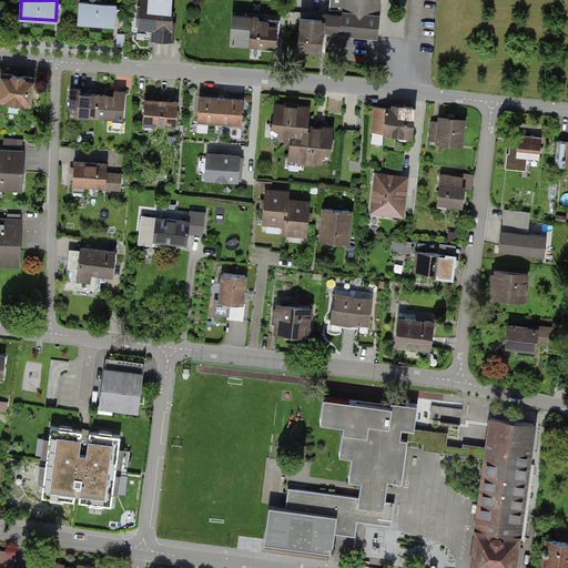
[(89,0),(89,3),(80,2),(79,22),(114,26),(117,4),(102,3),(102,0),(89,0)]
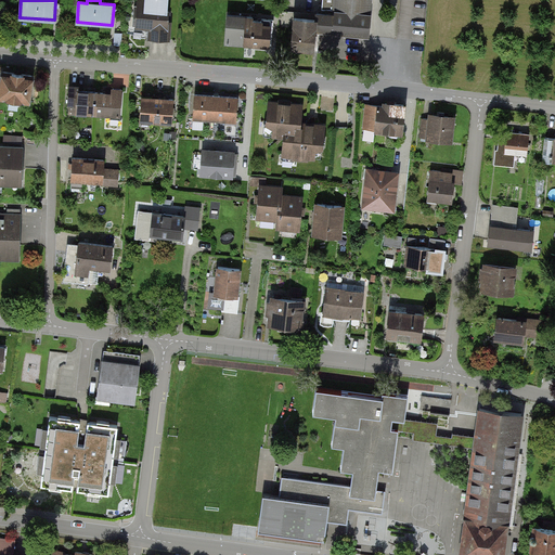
[(166,40),(168,1),(136,0),(132,0),(131,27),(150,28),(149,39),(166,40)]
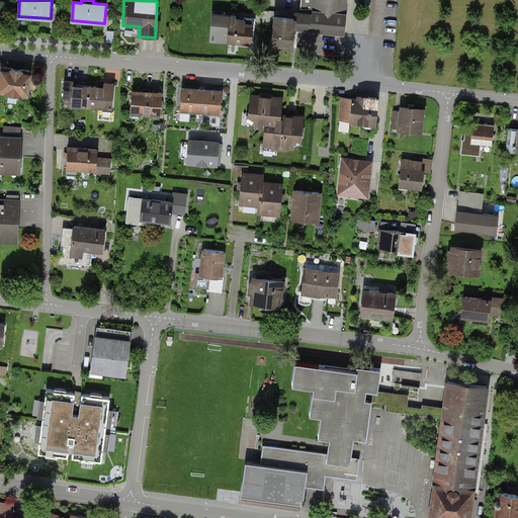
[(300,0),(300,11),(280,10),(279,18),(269,18),(267,47),(292,49),(293,29),(344,33),(346,0),(300,0)]
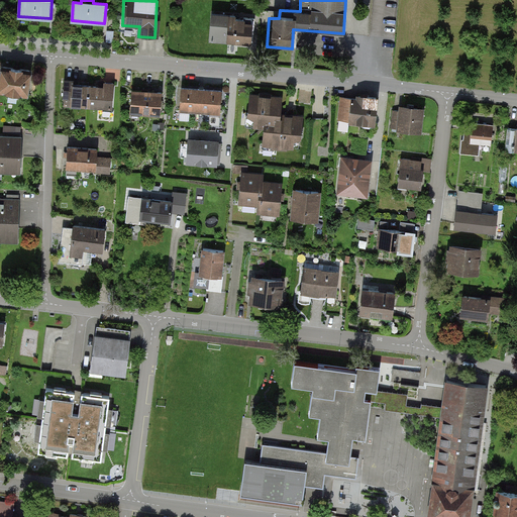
[(254,26),(255,18),(244,17),(244,20),(235,19),(235,16),(212,15),(210,40),(250,43),(251,25),(254,26)]
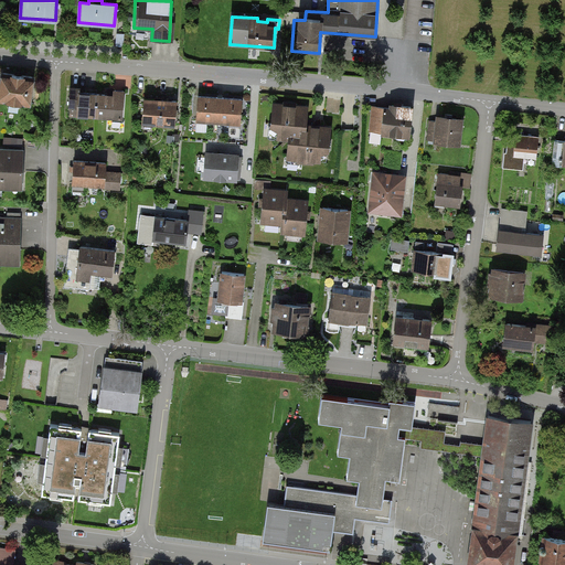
[(0,98),(30,103),(33,77),(3,73),(0,94),(0,98)]
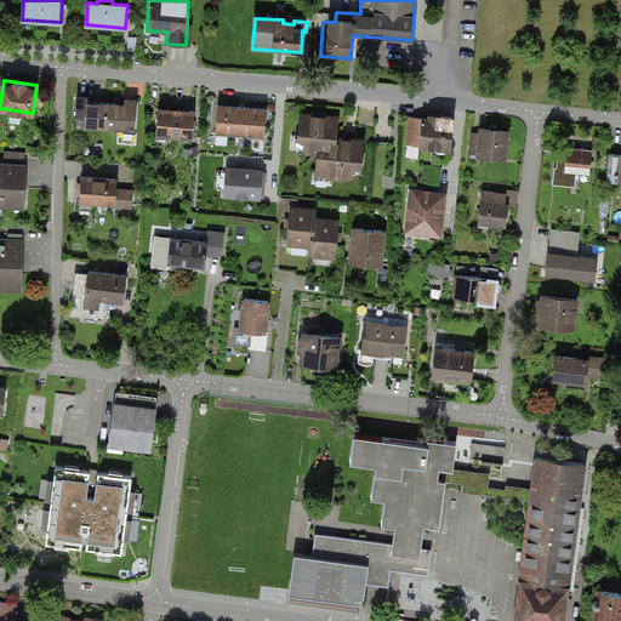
[(135,130),(137,101),(120,100),(119,104),(87,102),(87,97),(78,97),(77,117),(85,118),(84,126),(135,130)]
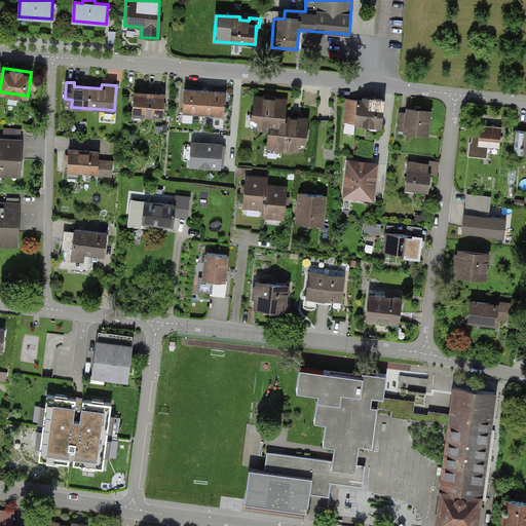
[(223,115),(225,94),(186,89),(183,122),(192,123),(193,112),(223,115)]
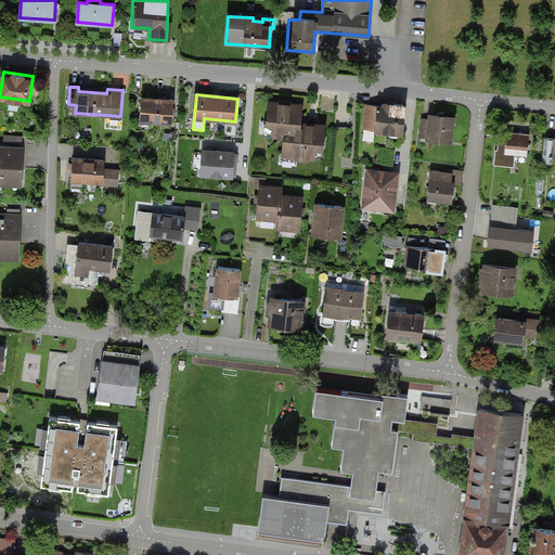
[(171,123),(173,100),(142,97),(140,120),(171,123)]
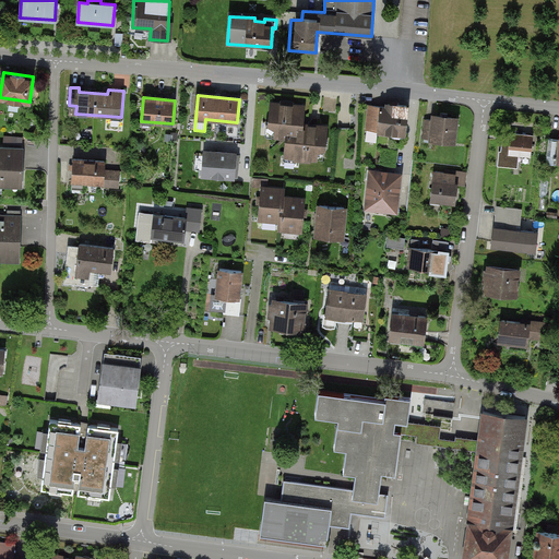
[(304,106),(270,102),(266,134),(281,135),(278,158),(323,164),(328,126),(301,122),(304,106)]
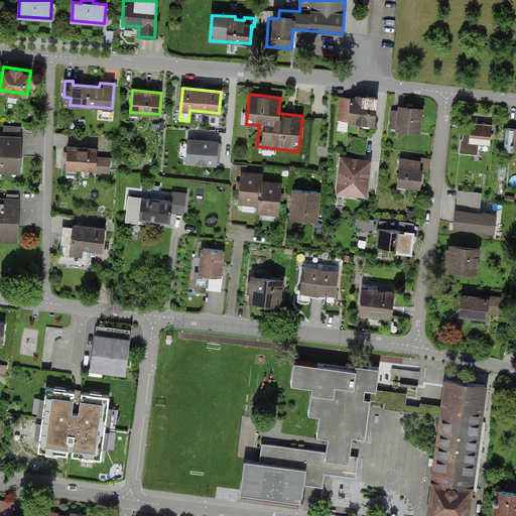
[(374,124),(377,98),(346,94),(342,120),(374,124)]
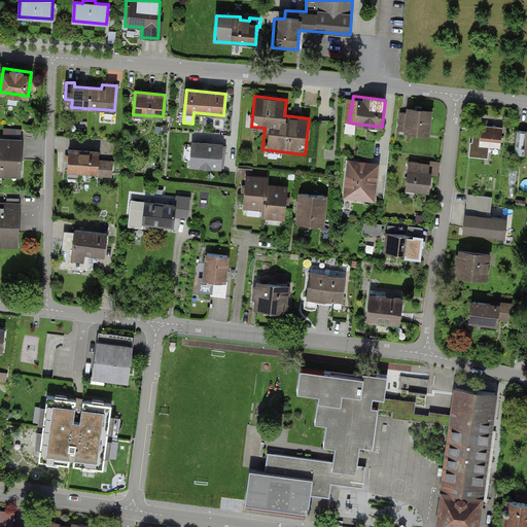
[(431,111),(399,108),(397,131),(429,133),(431,111)]
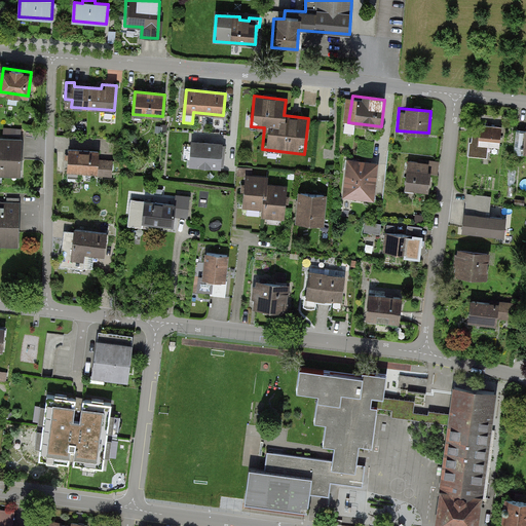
[(501,149),(502,128),(478,126),(478,135),(470,135),(467,157),(487,158),(487,148),(501,149)]
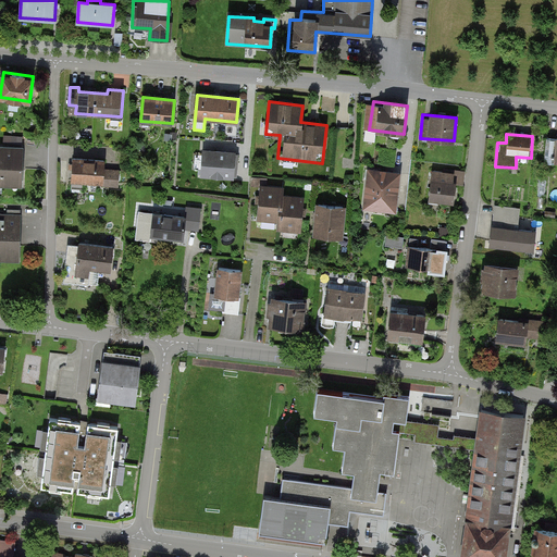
[(0,185),(22,186),(23,148),(0,147),(0,185)]
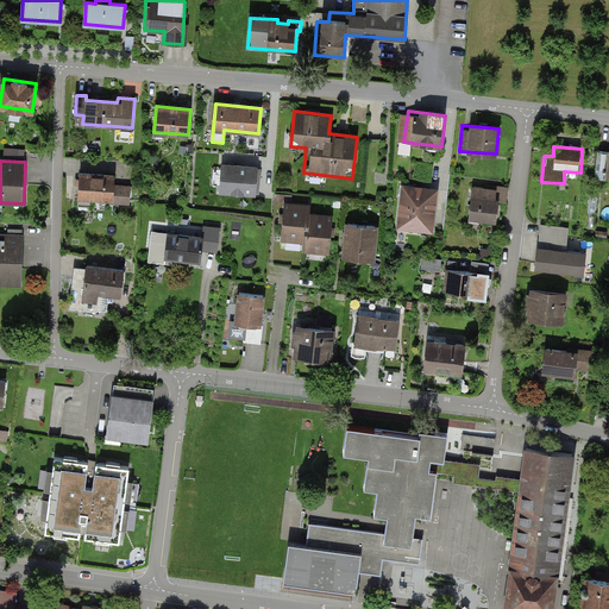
[(255,192),(257,167),(219,164),(217,188),(255,192)]
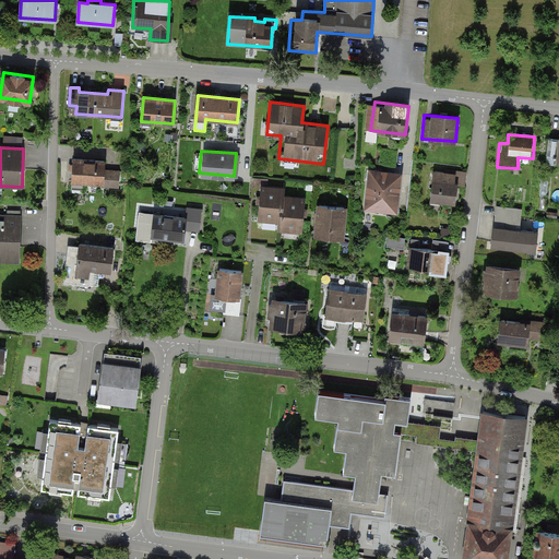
[(103,163),(70,159),(68,183),(118,188),(119,174),(102,173),(103,163)]
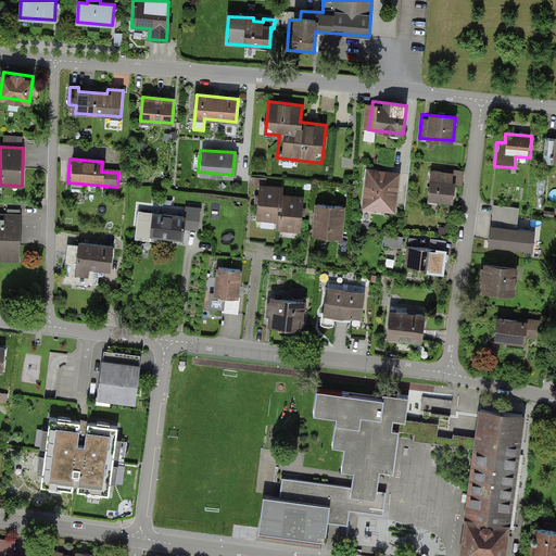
[(400,172),(366,168),(362,210),(395,212),(400,172)]
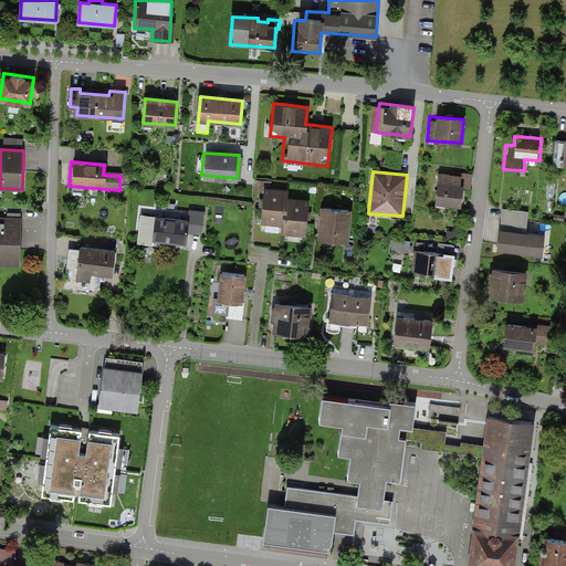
[(461,176),(435,174),(432,205),(458,207),(461,176)]
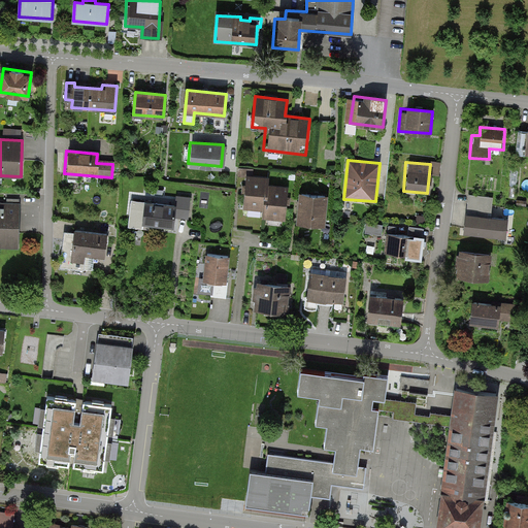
[(287,219),(289,188),(267,186),(267,176),(245,174),(242,206),(262,208),(261,217),(287,219)]
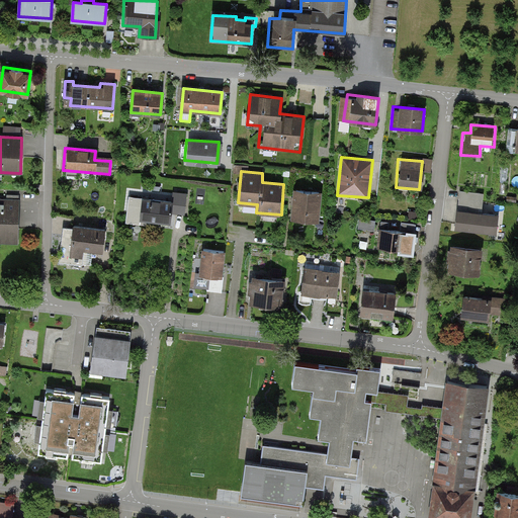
[(319,221),(321,191),(294,189),(291,219),(319,221)]
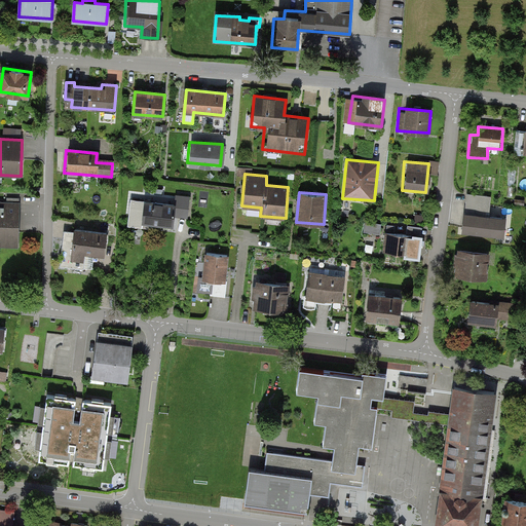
[(466,192),(464,209),(490,212),(491,195),(466,192)]
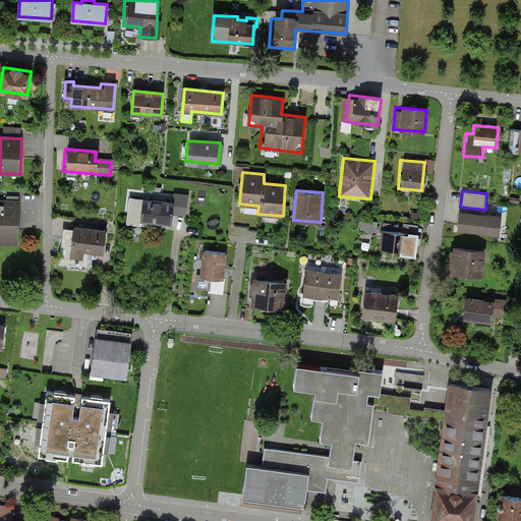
[(172,203),(129,198),(127,219),(173,224),(174,214),(186,216),(189,194),(173,192),(172,203)]
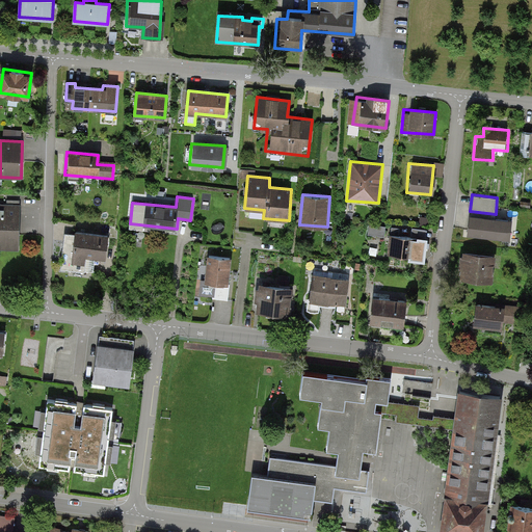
[(0,248),(16,249),(18,207),(0,205),(0,248)]
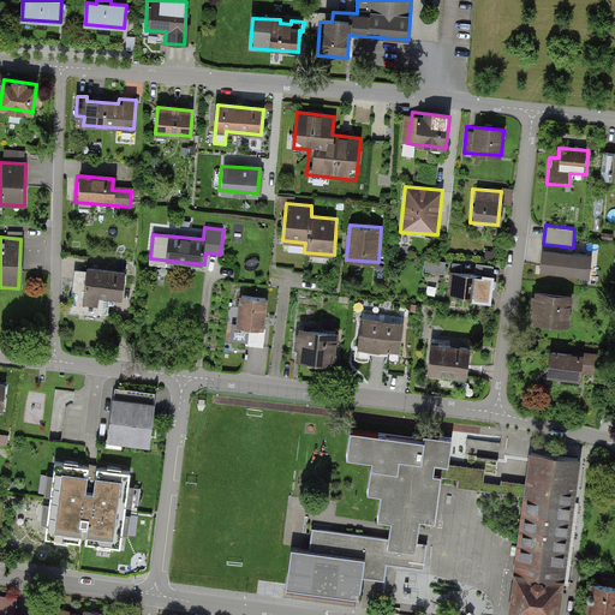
[(573,248),(543,244),(541,266),(590,272),(592,249),(573,248)]
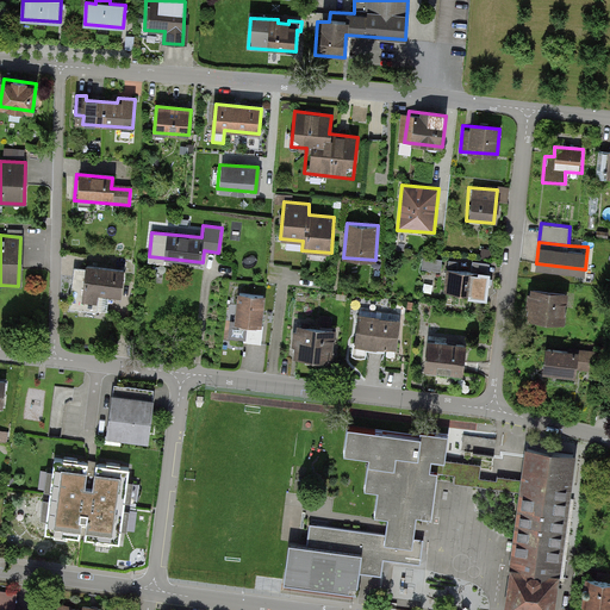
[(424,257),(424,268),(443,268),(443,257),(424,257)]
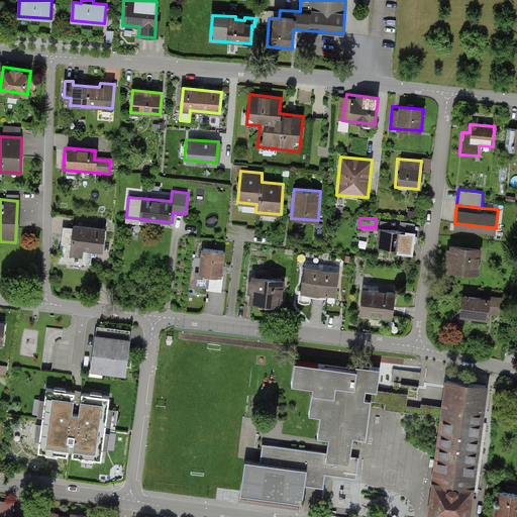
[(107,232),(70,228),(67,256),(80,259),(82,246),(105,249),(107,232)]
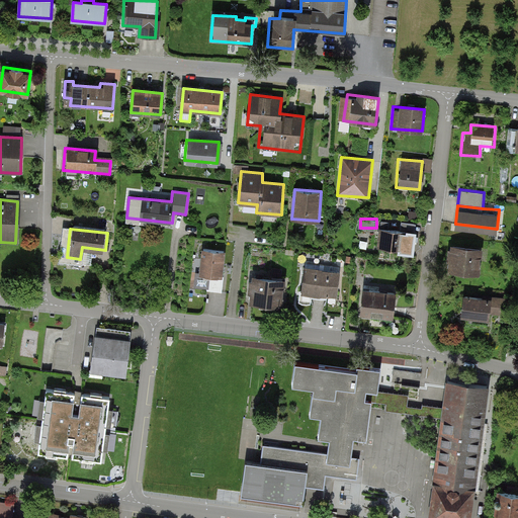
[(414,253),(415,234),(378,231),(377,250),(414,253)]
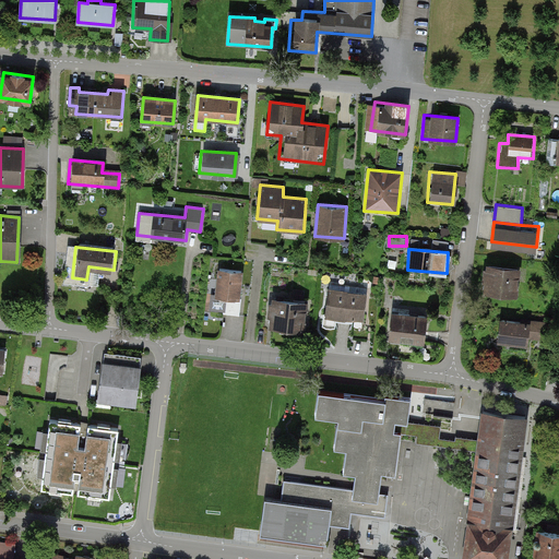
[(520,270),(483,265),(479,292),(516,296),(520,270)]
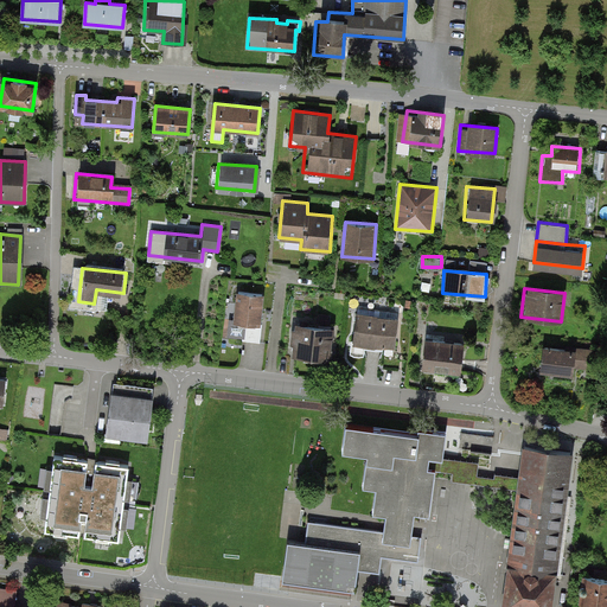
[(260,326),(264,296),(236,293),(232,323),(260,326)]
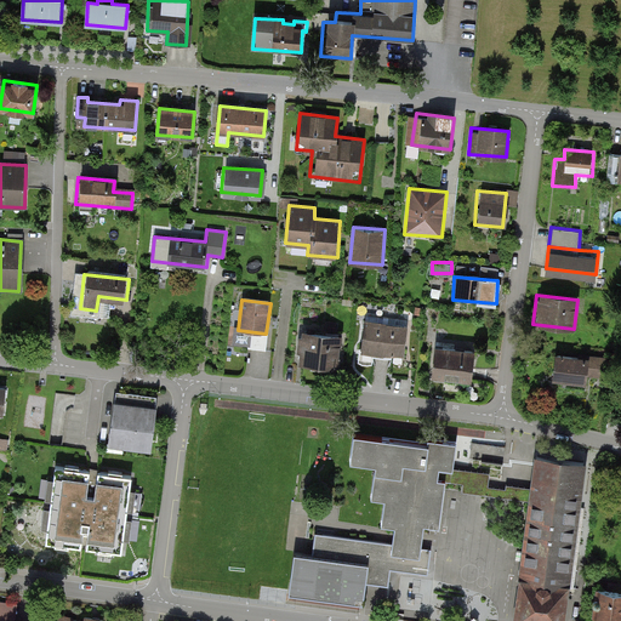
[(408,326),(363,323),(360,352),(405,355),(408,326)]
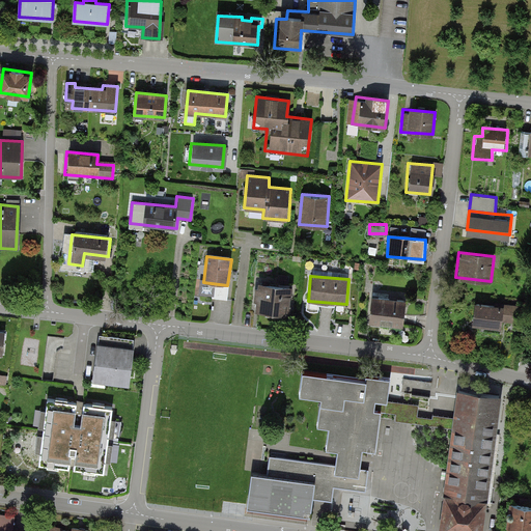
[(289,287),(257,284),(254,313),(287,315),(289,287)]
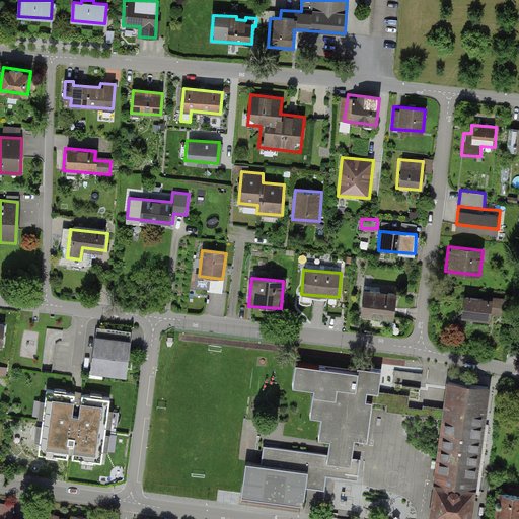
[(393,317),(396,294),(365,290),(362,313),(372,314),(372,317),(382,319),(383,315),(393,317)]
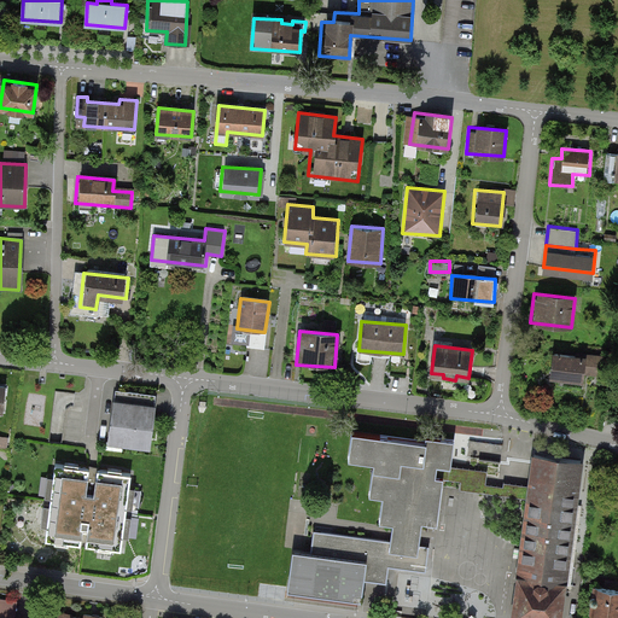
[(583,356),(551,354),(548,382),(582,383),(583,356)]
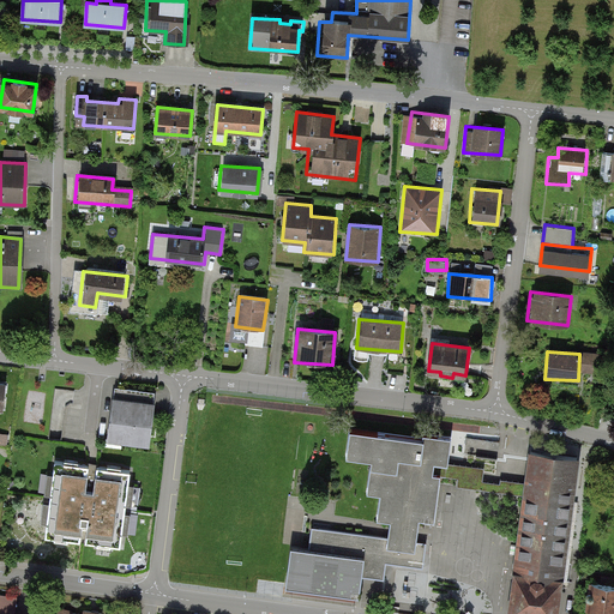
[(150,437),(154,407),(109,401),(106,431),(150,437)]
